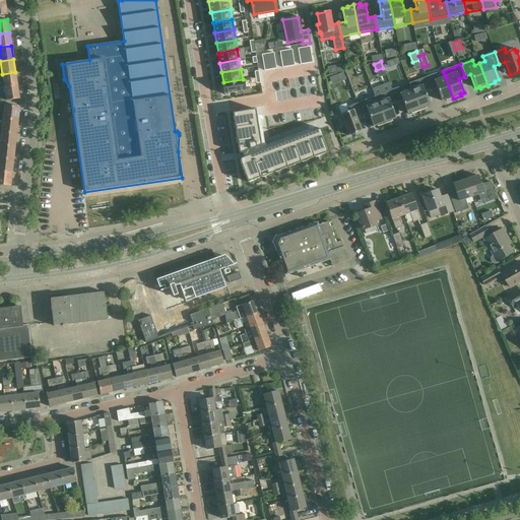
[(17,85),(15,72),(2,74),(0,74),(0,87),(2,87),(17,85)]
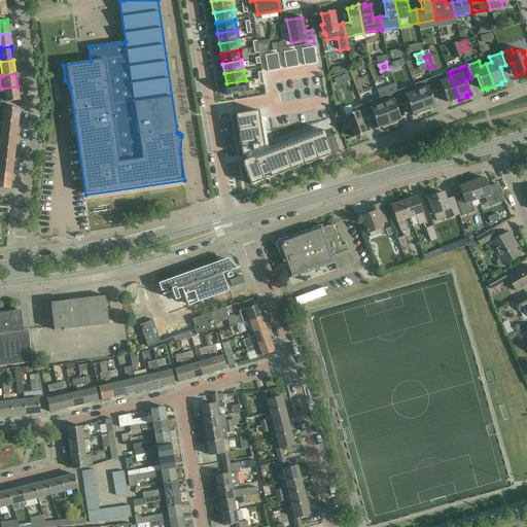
[(442,74),(431,78),(436,91),(442,89),(447,102),(451,101),(452,103),(459,100),(451,77),(444,80),(442,74)]
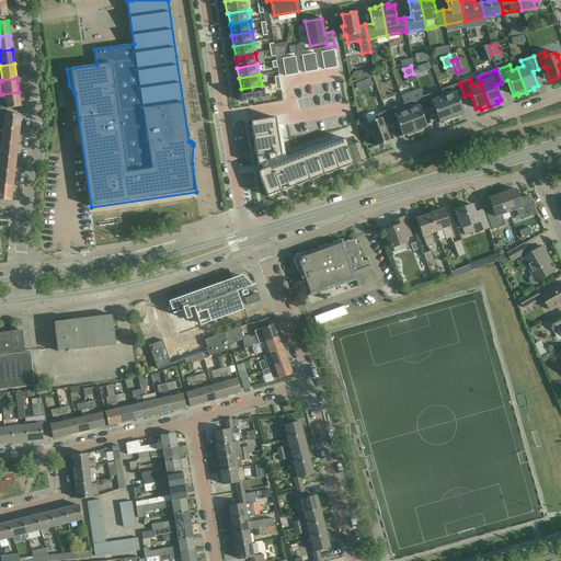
[(465,96),(459,83),(441,90),(443,96),(451,121),(460,117),(459,115),(464,114),(458,99),(465,96)]
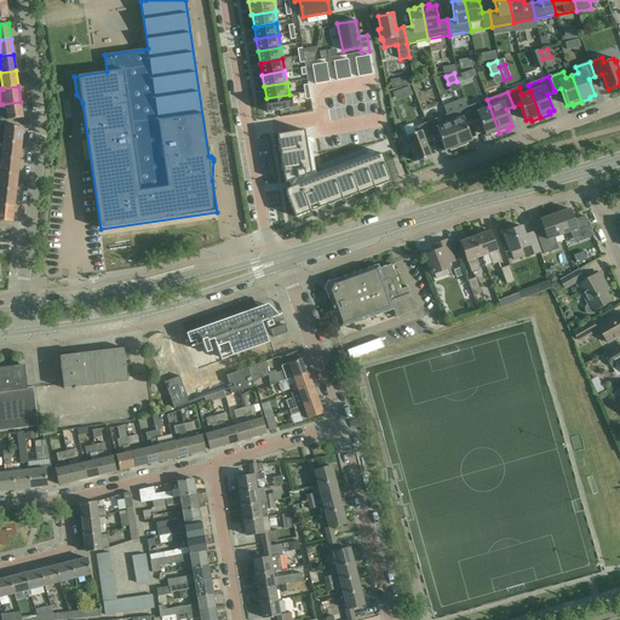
[(267,98),(264,99),(267,113),(293,108),(291,95),(290,95),(267,98)]
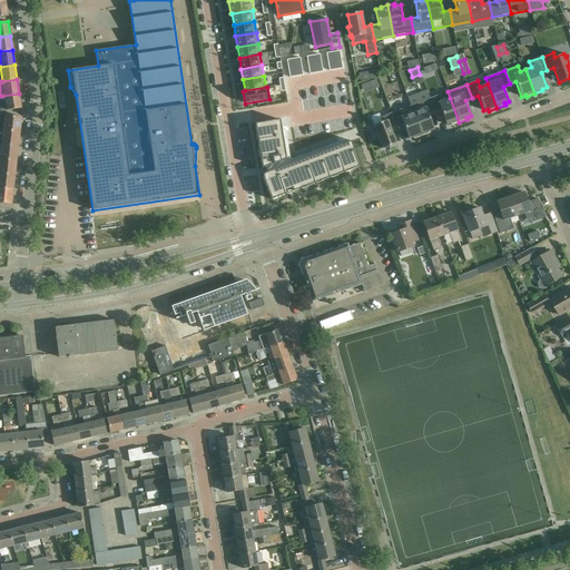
[(7,110),(21,108),(19,94),(2,96),(3,101),(6,101),(7,110)]
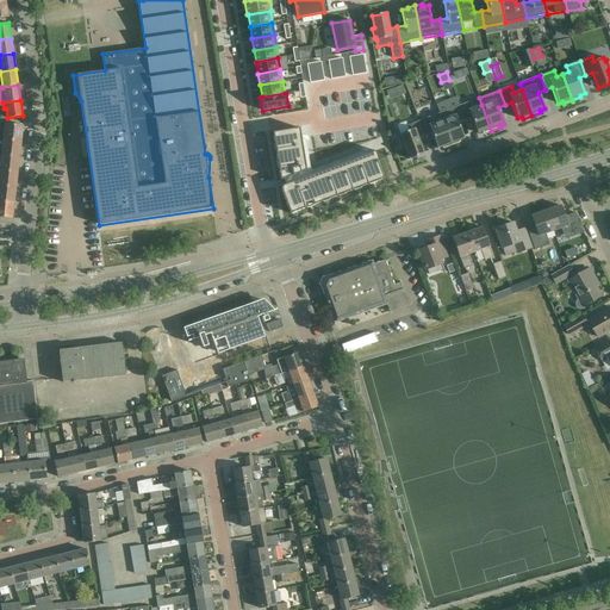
[(472,101),(459,106),(465,120),(471,118),(477,134),(481,132),(483,134),(491,131),(481,105),(474,107),(472,101)]
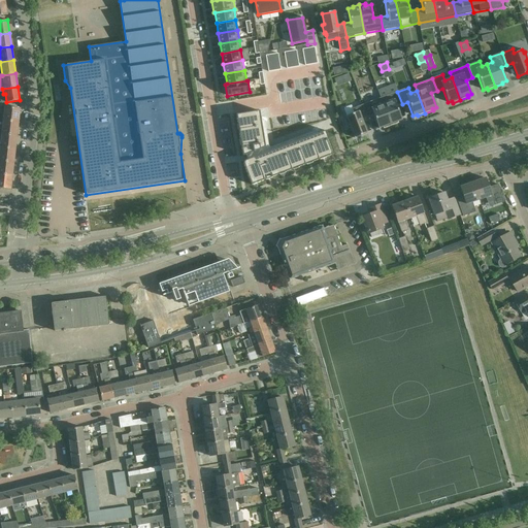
[(397,92),(380,98),(391,126),(398,123),(397,122),(401,120),(396,106),(402,104),(397,92)]
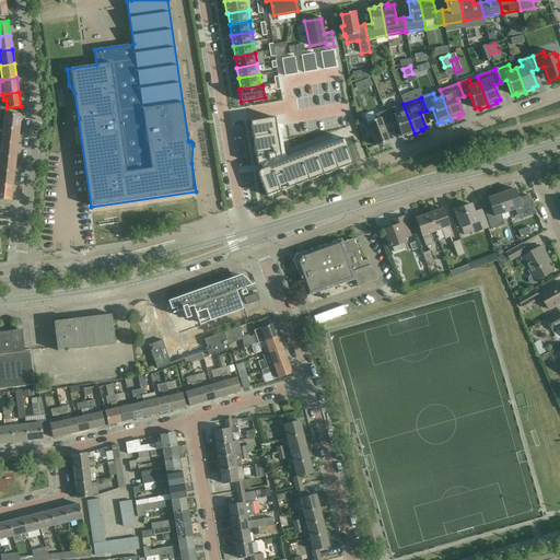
[(415,133),(403,104),(385,111),(391,124),(396,121),(401,137),(406,135),(406,137),(415,133)]
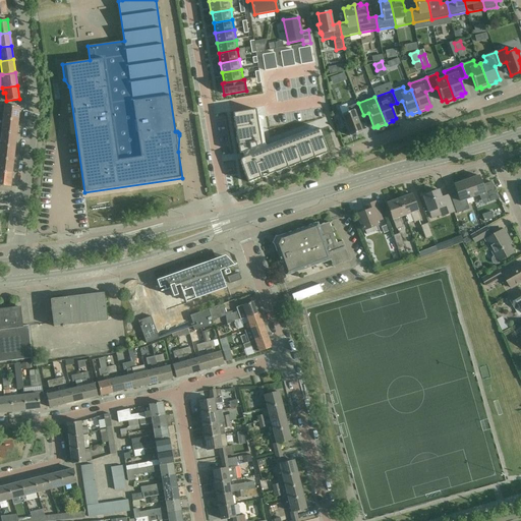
[(341,114),(342,118),(341,118),(344,126),(345,125),(349,136),(362,131),(357,118),(363,115),(358,103),(348,107),(349,112),(341,114)]
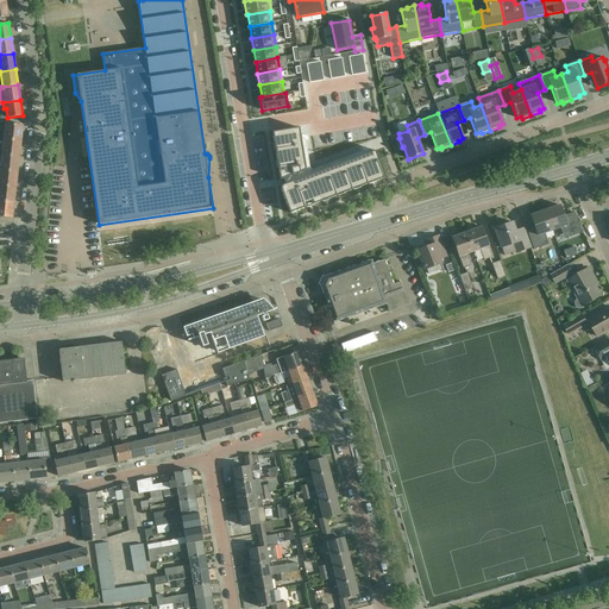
[(4,139),(20,140),(23,125),(5,124),(0,124),(0,131),(4,132),(4,139)]
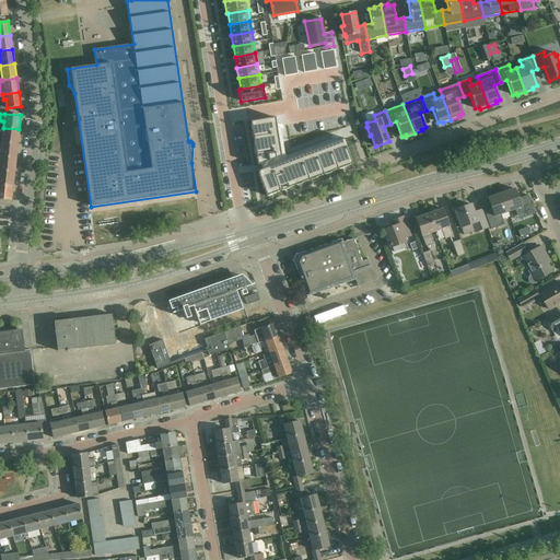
[(275,118),(251,121),(252,131),(255,131),(256,137),(253,138),(255,148),(258,148),(259,153),(255,154),(257,165),(281,156),(275,118)]
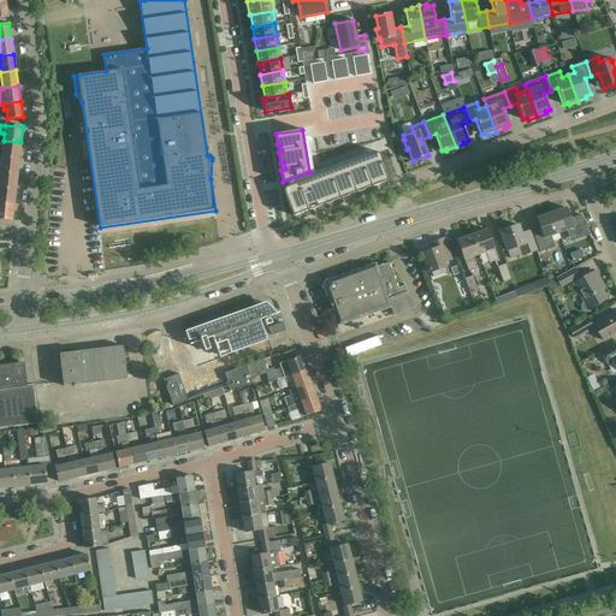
[(19,158),(21,142),(4,141),(0,140),(0,148),(3,149),(1,155),(19,158)]
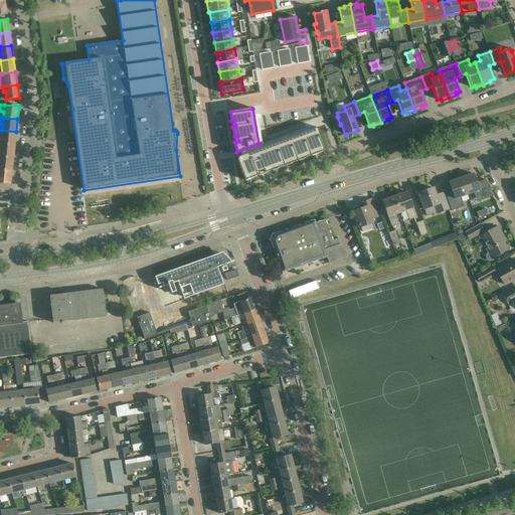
[(237,159),(237,160),(244,180),(246,180),(245,177),(250,175),(251,178),(260,175),(259,172),(264,170),(265,173),(273,170),(272,167),(277,165),(278,168),(286,165),(285,162),(290,160),(291,163),(299,160),(298,157),(303,155),(304,158),(312,155),(311,152),(316,150),(317,153),(325,150),(317,128),(239,156),(238,157),(237,158),(237,159)]
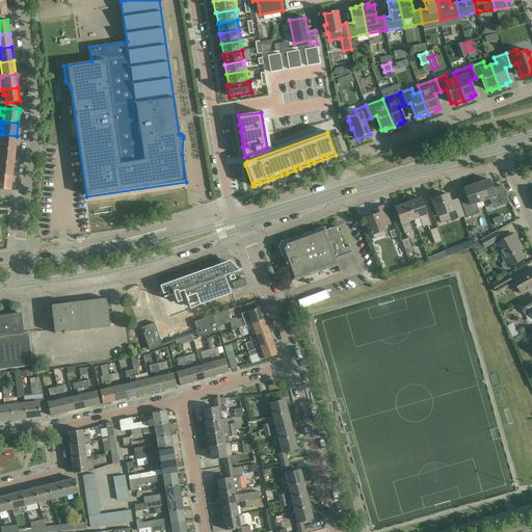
[(0,148),(15,150),(17,136),(1,134),(0,143),(0,148)]
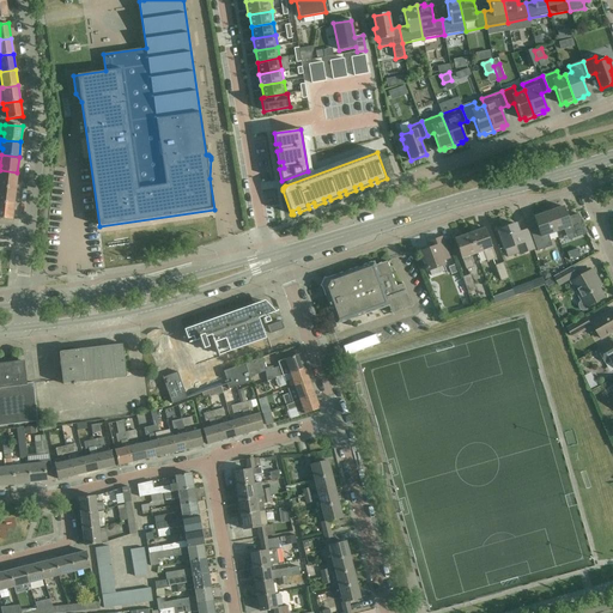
[(0,186),(16,188),(17,173),(0,170),(0,186)]
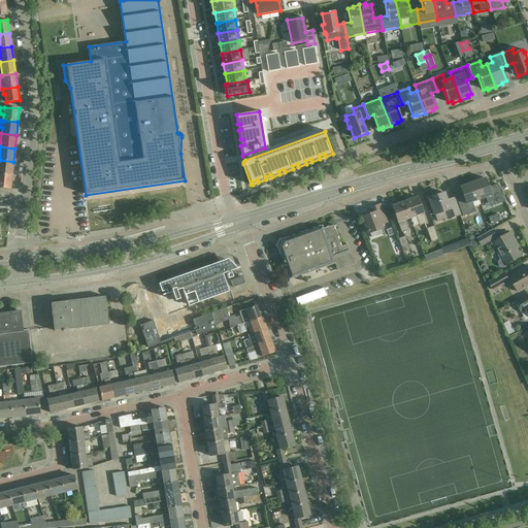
[(0,173),(11,175),(13,162),(0,160),(0,173)]
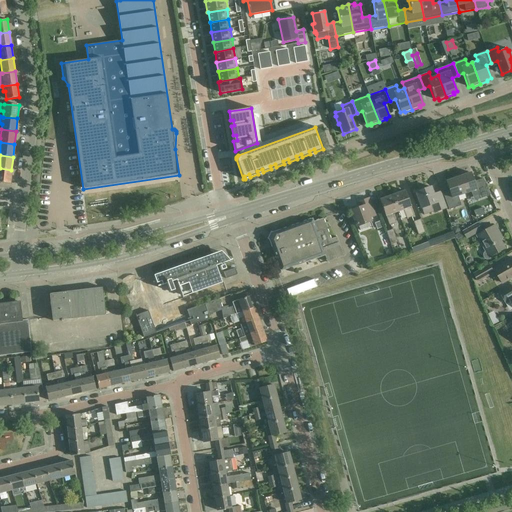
[(0,182),(10,184),(11,170),(0,168),(0,182)]
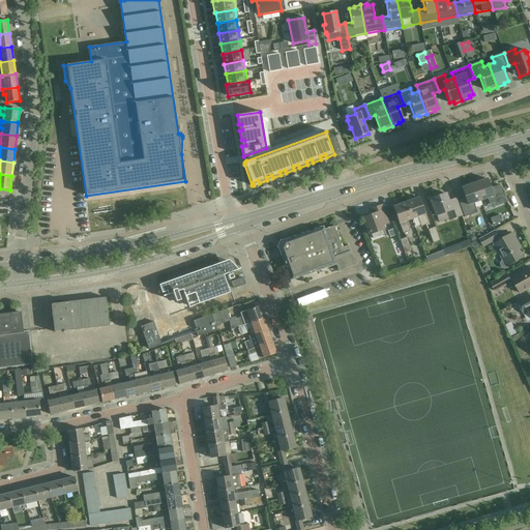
[(497,207),(498,206),(507,202),(501,187),(491,190),(487,179),(462,187),(466,200),(459,202),(463,211),(465,217),(477,213),(474,203),(488,199),(490,204),(496,202),(497,207)]
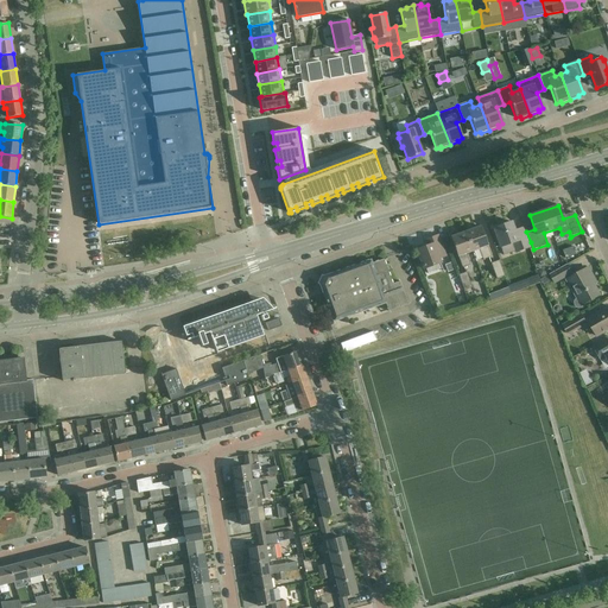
[(530,248),(526,239),(523,228),(514,230),(511,222),(493,228),(500,248),(513,244),(517,253),(530,248)]
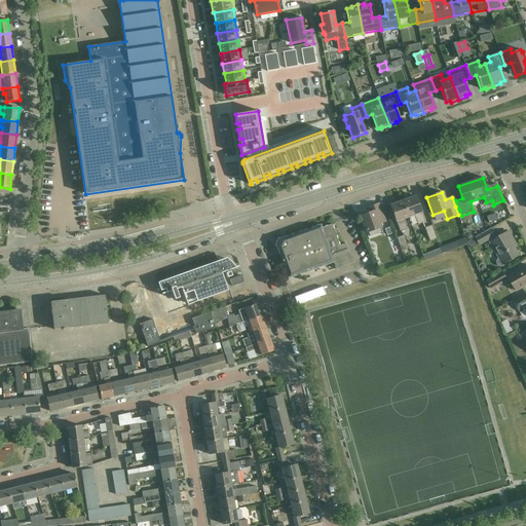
[(425,223),(419,205),(415,196),(403,200),(409,218),(415,216),(418,225),(425,223)]
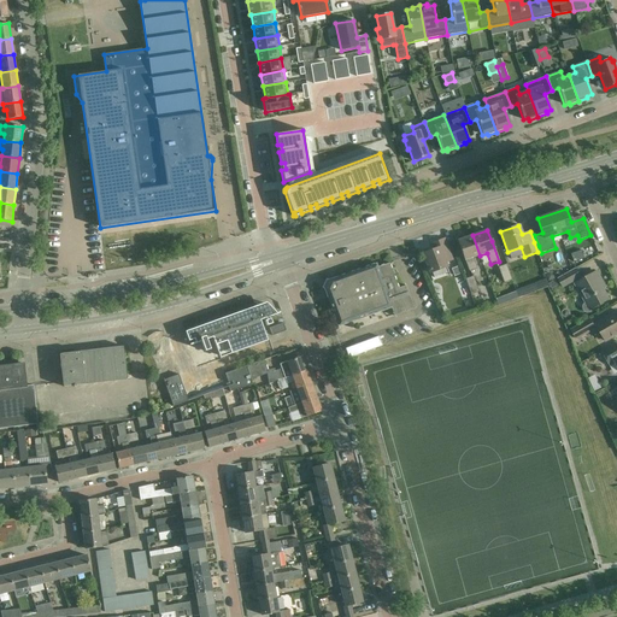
[(474,258),(480,256),(472,235),(458,241),(469,272),(477,269),(474,258)]
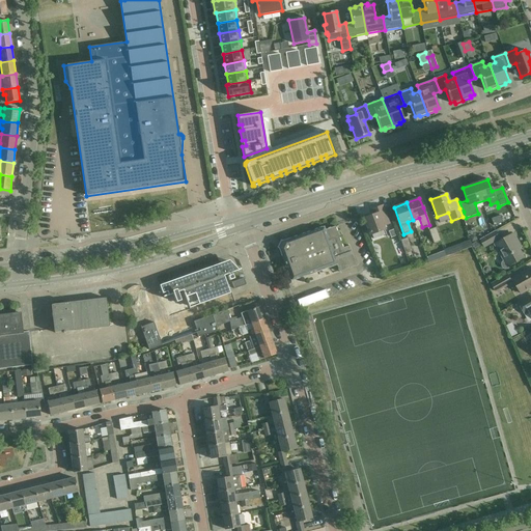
[(389,224),(386,216),(383,205),(371,210),(373,215),(364,218),(370,235),(385,230),(383,227),(389,224)]
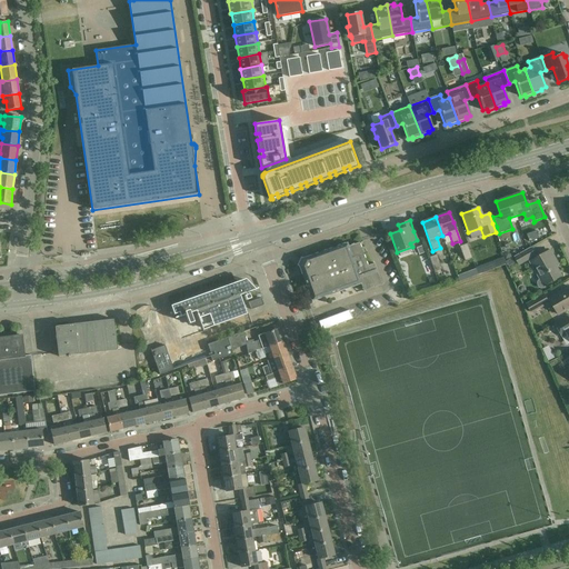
[(312,302),(322,298),(360,285),(363,292),(382,286),(375,263),(368,266),(359,242),(349,246),(348,242),(311,256),(305,259),(301,267),(302,275),(312,302)]
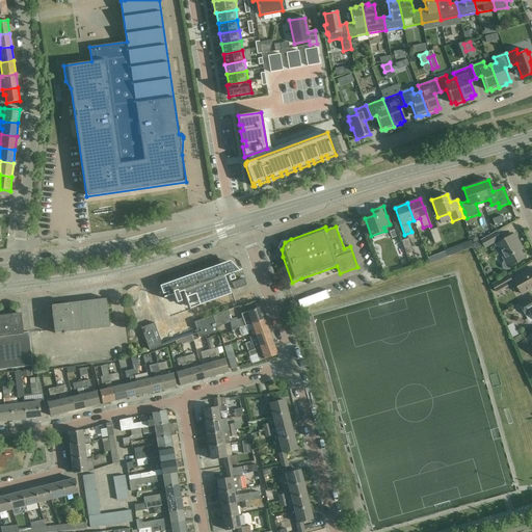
[(435,244),(442,242),(436,229),(430,231),(435,244)]
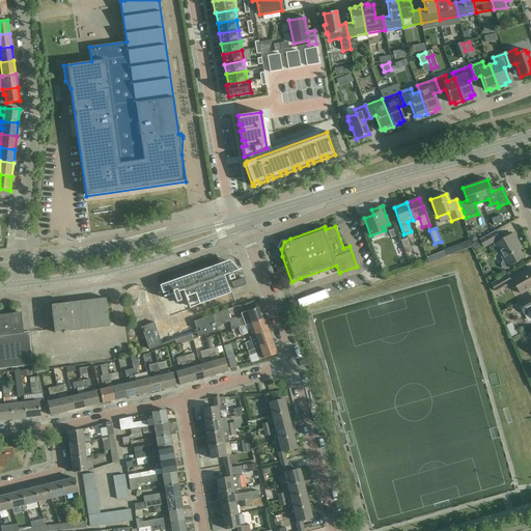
[(483,245),(484,248),(500,239),(496,232),(481,240),(473,245),(476,250),(483,245)]
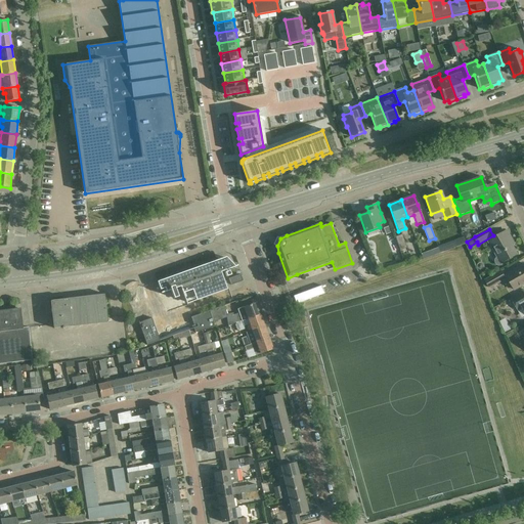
[(505,263),(505,262),(509,260),(517,255),(509,241),(512,238),(508,231),(498,236),(489,242),(497,257),(495,260),(495,264),(498,266),(503,265),(505,263)]
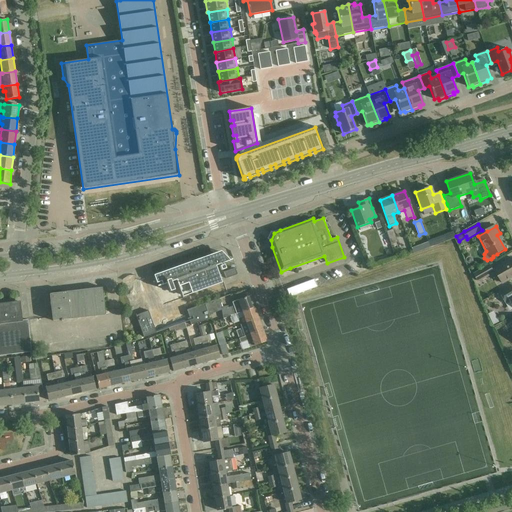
[(391,246),(398,243),(393,230),(386,233),(391,246)]
